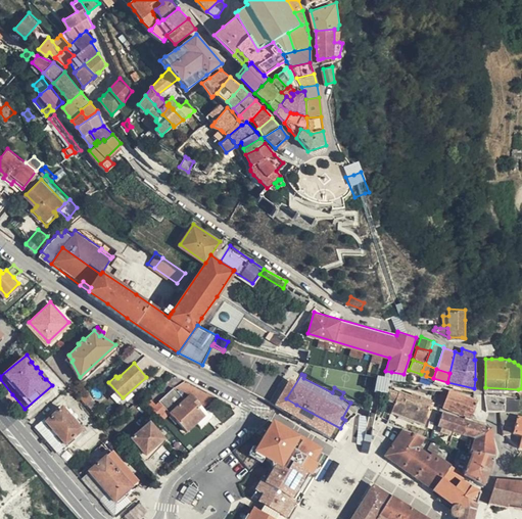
[(387,421),(405,426),(406,427),(410,418),(402,415),(404,412),(416,417),(415,419),(425,423),(427,415),(425,414),(431,397),(412,390),(411,393),(399,389),(398,390),(393,389),(394,385),(390,383),(389,387),(387,387),(385,397),(395,400),(387,421)]
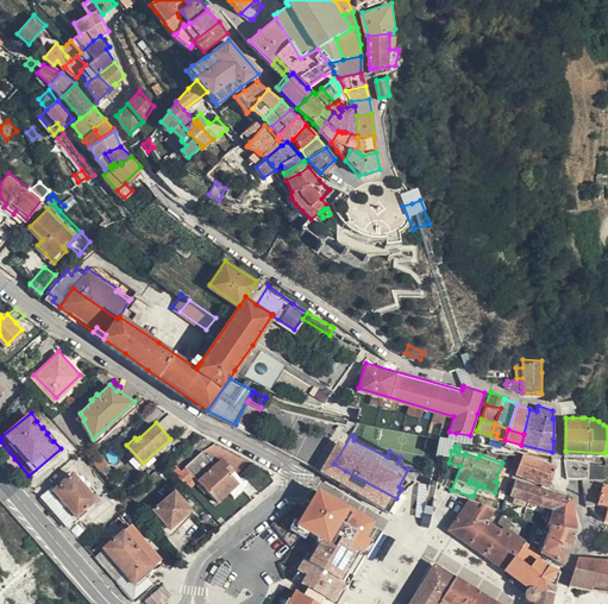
[(183,466),(171,454),(165,459),(187,483),(196,474),(219,501),(231,490),(234,494),(250,480),(245,476),(243,478),(229,463),(224,457),(223,455),(215,461),(212,459),(214,457),(214,455),(214,454),(214,452),(212,451),(210,451),(207,451),(206,451),(204,448),(183,466)]
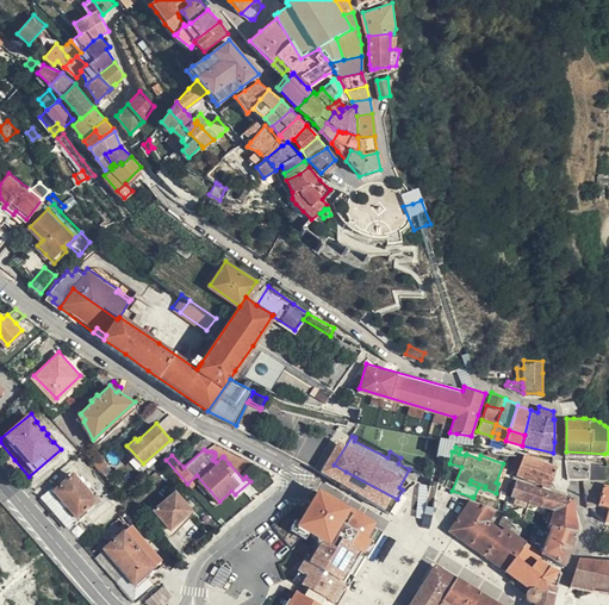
[(517,471),(524,454),(517,453),(513,468),(517,471)]
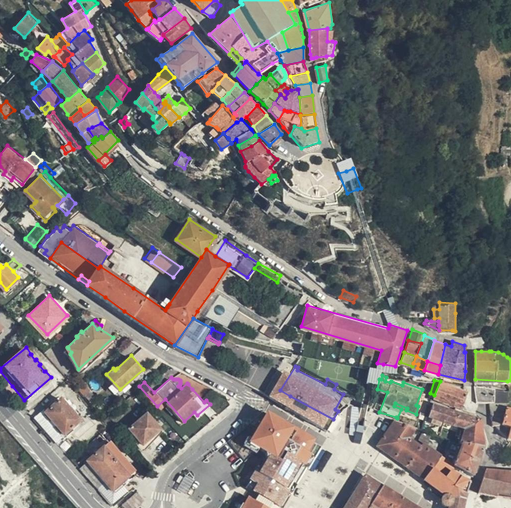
[(450,403),(456,405),(462,407),(467,391),(440,380),(440,381),(434,395),(433,398),(450,403)]
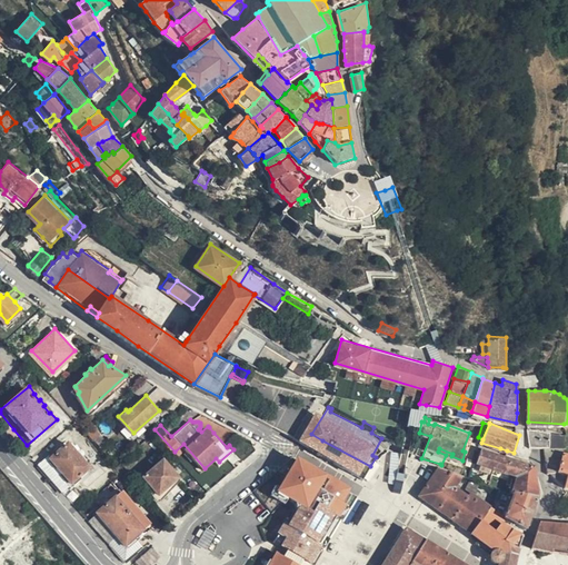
[(565,445),(565,433),(541,428),(539,427),(528,426),(530,445),(542,444),(565,445)]
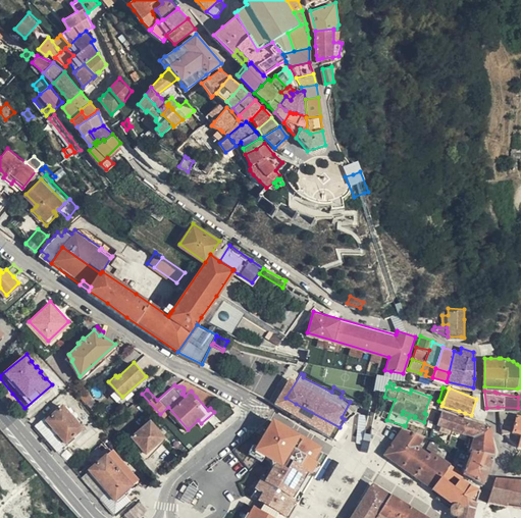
[(342,417),(345,419),(353,404),(350,402),(342,417)]
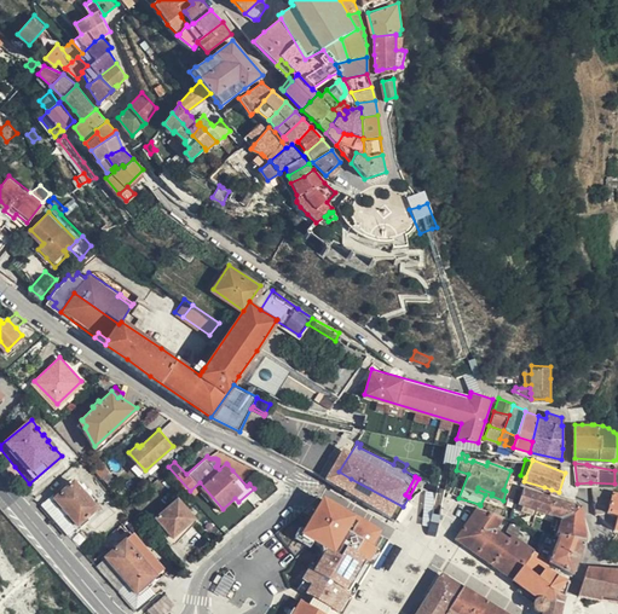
[(74,479),(55,496),(79,523),(98,505),(74,479)]
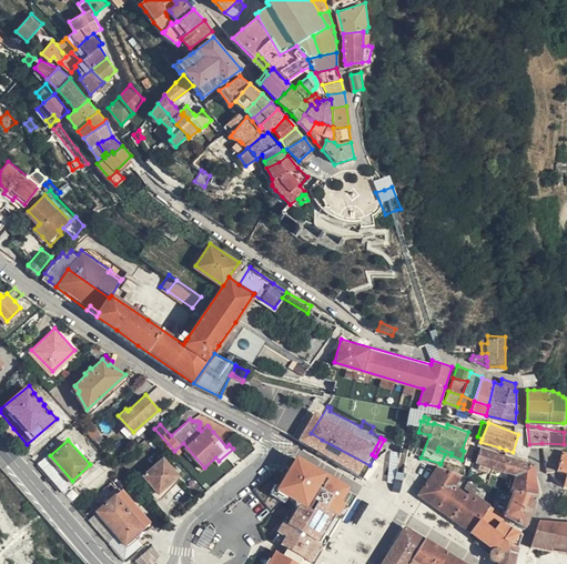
[(562,451),(564,444),(542,443),(547,471),(549,470),(557,469),(562,451)]
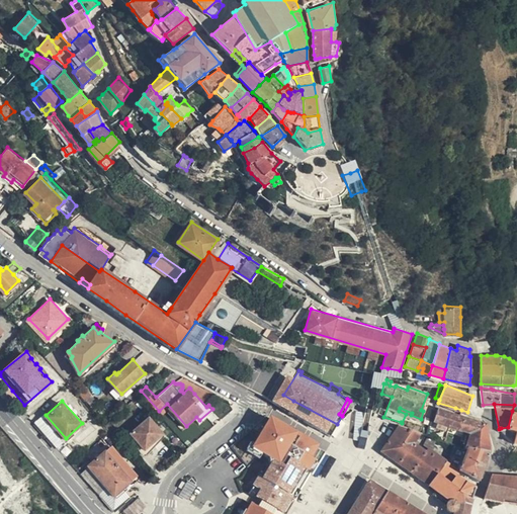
[(467,445),(490,450),(487,423),(460,414),(438,407),(434,420),(438,421),(446,424),(463,430),(470,432),(467,440),(465,446),(467,447),(467,445)]
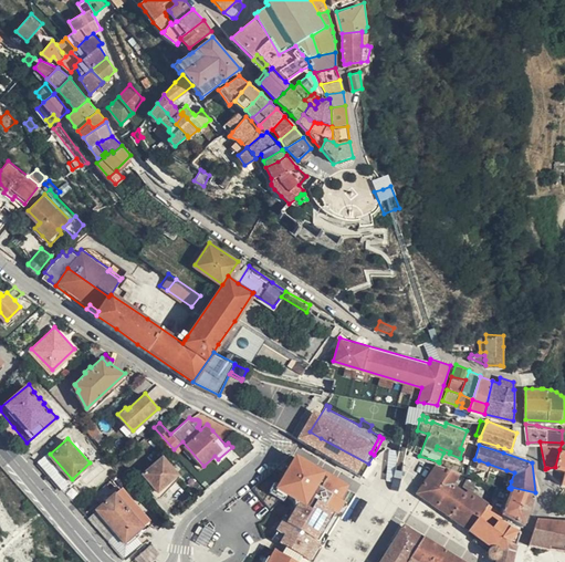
[(564,450),(560,449),(555,467),(563,476),(562,482),(564,482),(564,450)]
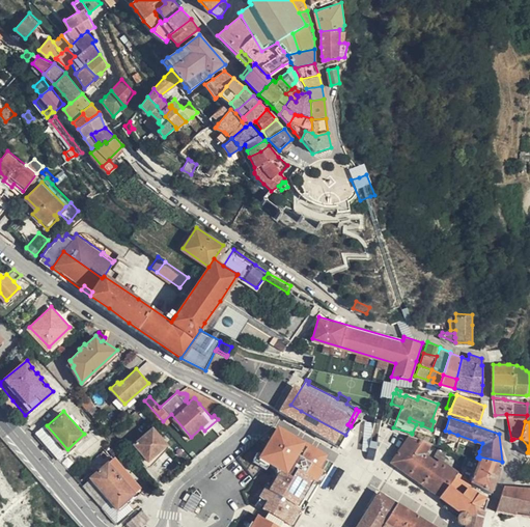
[(44,422),(36,430),(59,456),(67,449),(47,425),(44,422)]
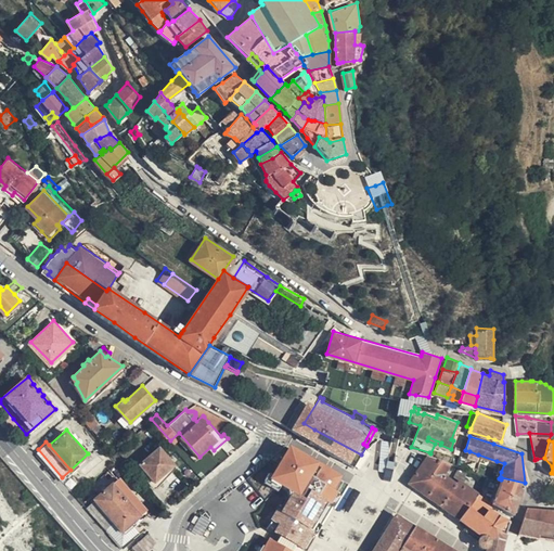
[(159,447),(141,463),(156,481),(175,463),(159,447)]
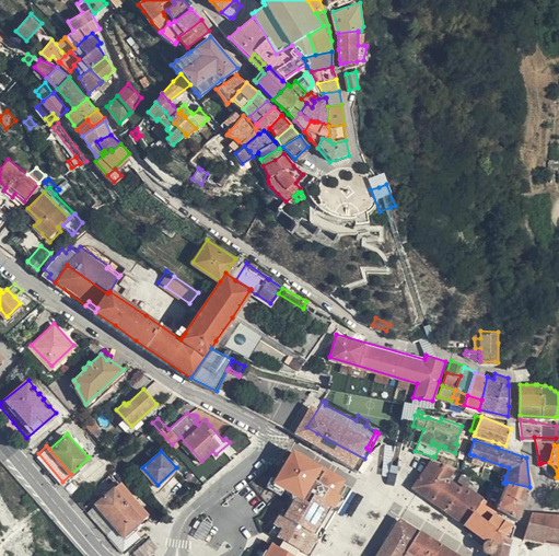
[(412,485),(433,500),(450,475),(452,472),(456,466),(434,458),(433,456),(428,464),(412,485)]
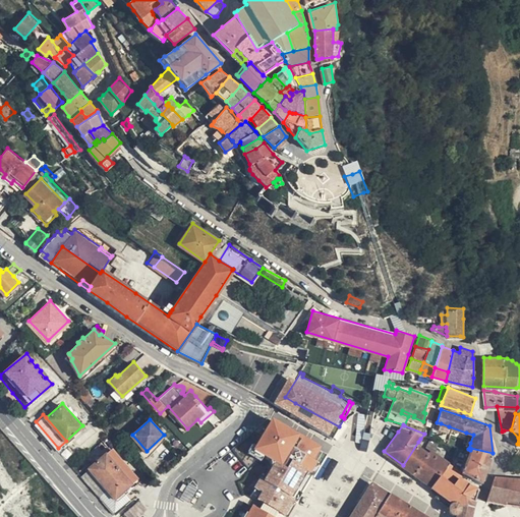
[(518,438),(511,429),(504,431),(517,444),(518,438)]
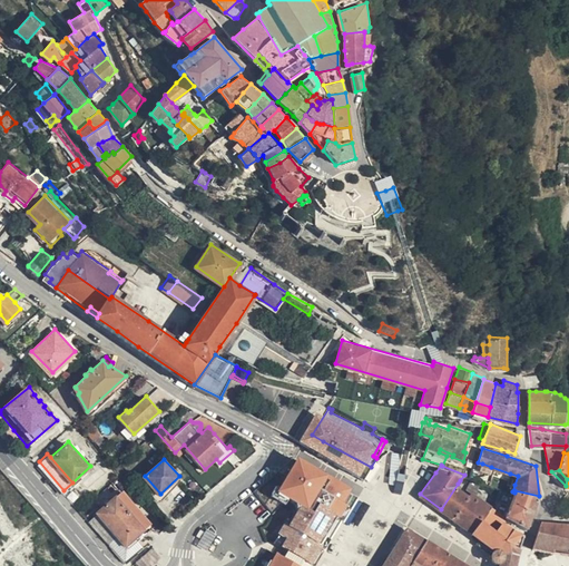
[(508,481),(514,485),(518,476),(510,474),(508,481)]
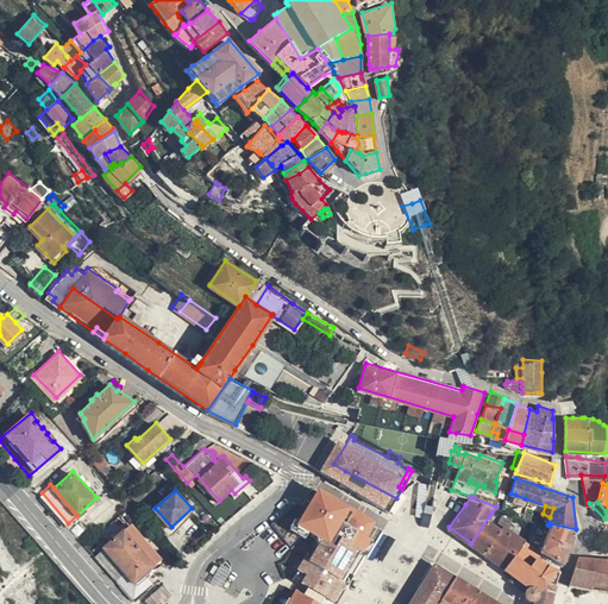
[(505,523),(508,526),(515,514),(505,509),(499,518),(505,523)]
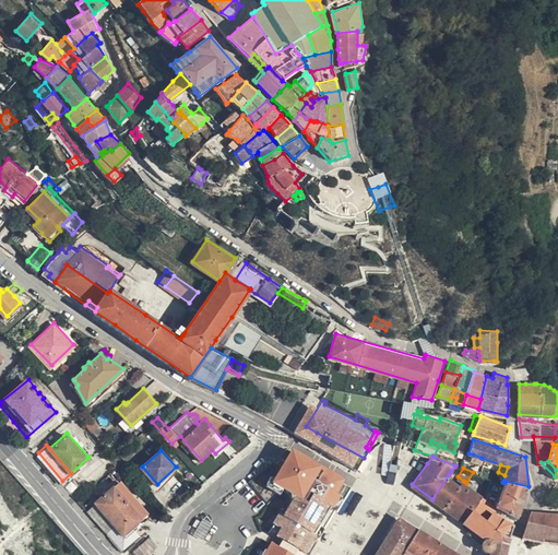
[(451,512),(463,520),(472,509),(473,509),(482,495),(466,483),(463,481),(461,485),(451,477),(449,474),(432,499),(438,503),(451,512)]
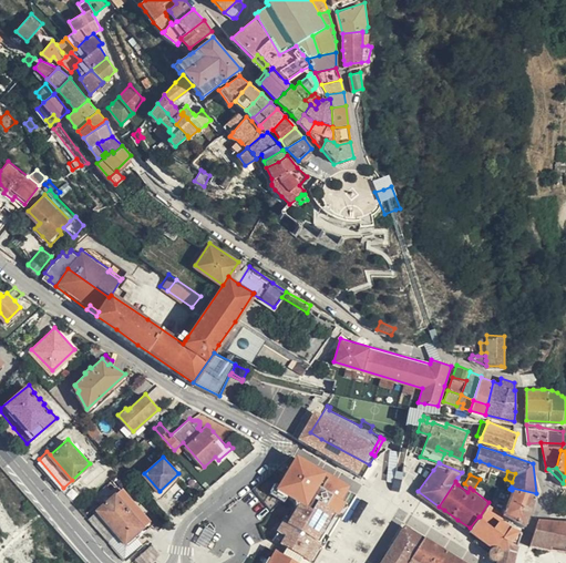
[(496,485),(491,503),(503,511),(512,490),(510,489),(496,485)]
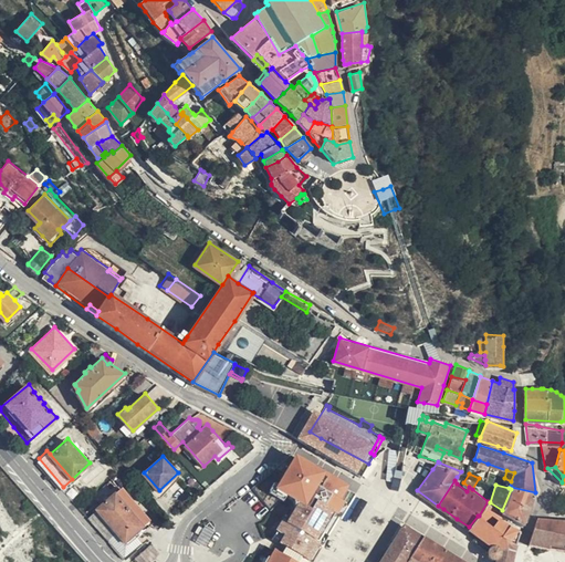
[(97,508),(89,516),(108,539),(116,531),(125,541),(145,523),(150,519),(122,486),(96,508),(97,508)]
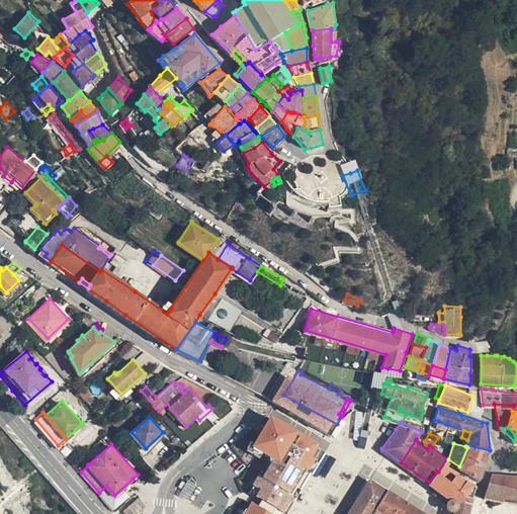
[(460,469),(479,480),(490,450),(467,445),(467,447),(459,466),(459,468),(460,469)]
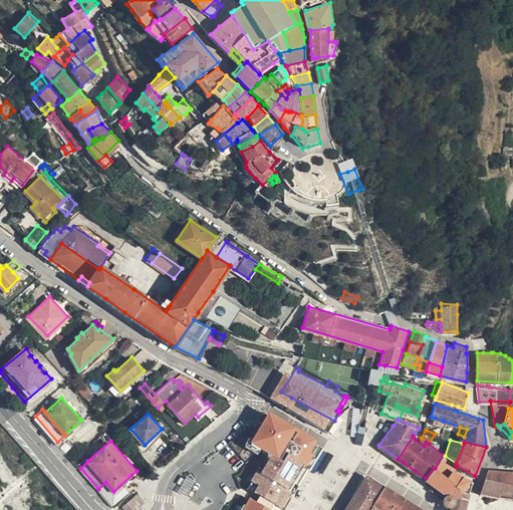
[(512,443),(511,443),(502,456),(503,457),(508,458),(510,458),(512,452),(512,443)]
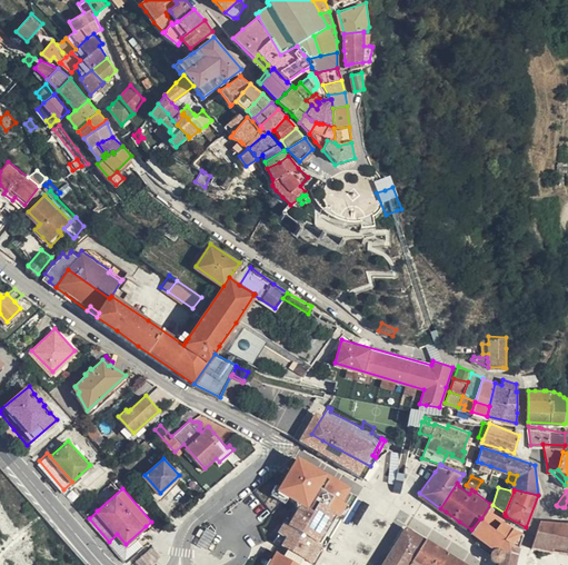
[(490,504),(481,518),(495,529),(501,521),(502,522),(506,516),(505,515),(505,513),(492,505),(490,504)]
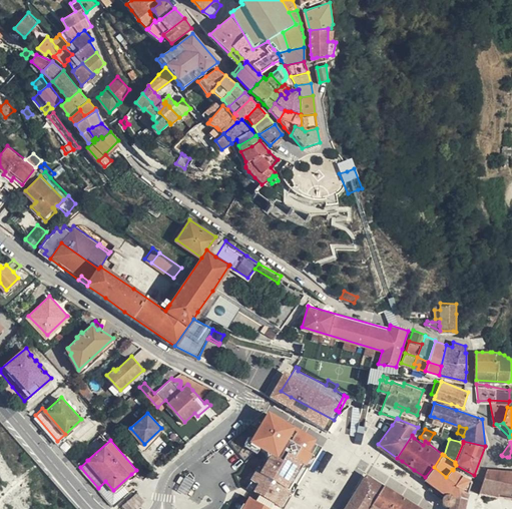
[(450,508),(462,508),(465,497),(452,488),(462,476),(453,470),(452,469),(446,477),(434,467),(433,467),(425,477),(432,483),(429,487),(444,497),(443,500),(444,501),(445,502),(446,504),(447,504),(449,503),(452,503),(450,508)]
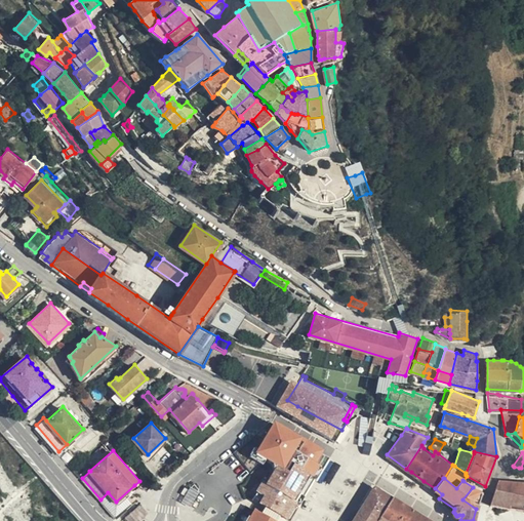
[(490,505),(523,507),(523,482),(502,481),(502,485),(497,484),(490,505)]
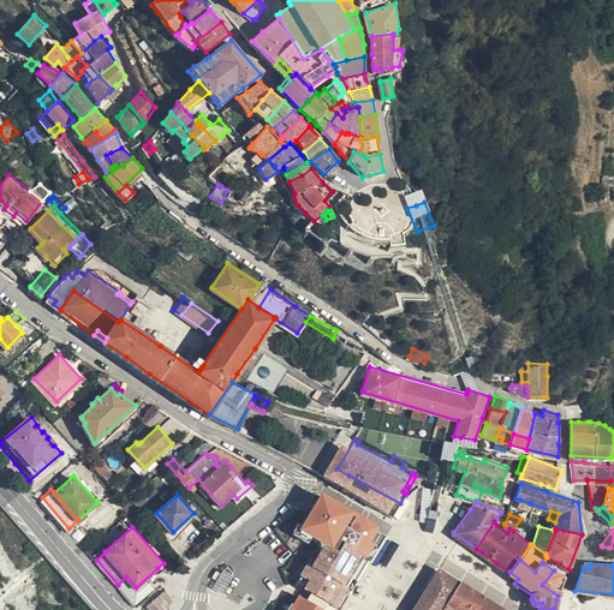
[(441,609),(443,608),(447,603),(460,581),(437,567),(433,575),(421,593),(410,609),(441,609)]
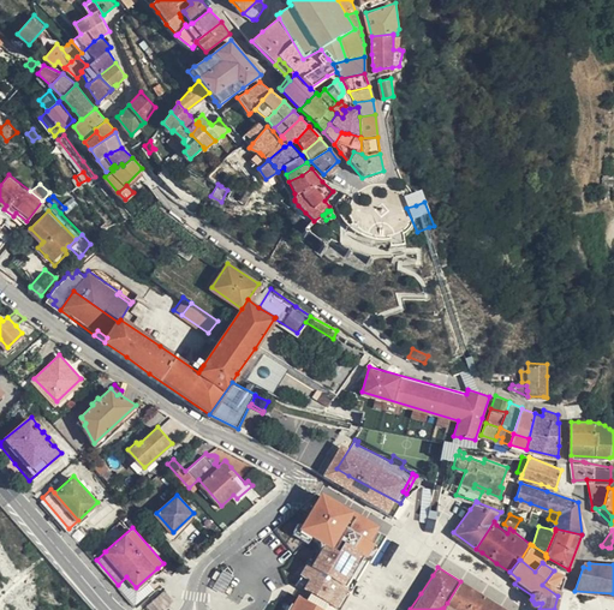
[(126,576),(118,585),(136,604),(155,586),(150,580),(155,575),(154,574),(159,570),(158,568),(136,587),(126,576)]
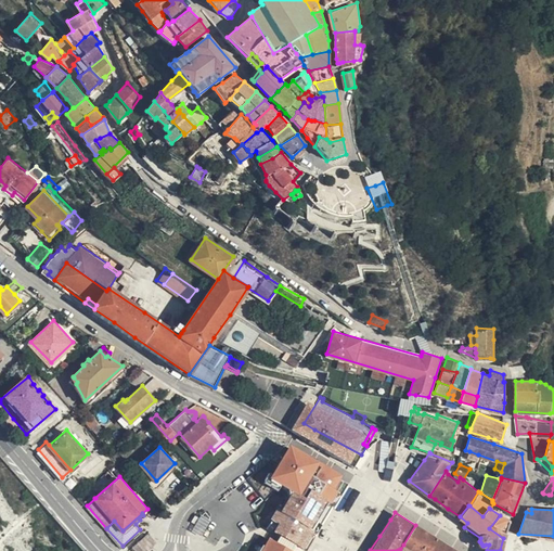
[(489,528),(503,538),(506,528),(510,520),(500,515),(489,528)]
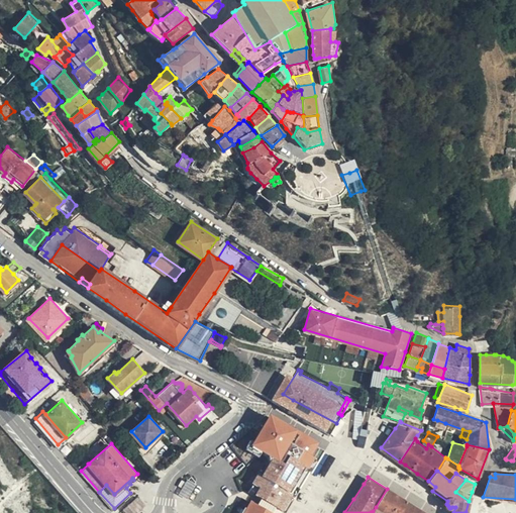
[(353,499),(364,484),(353,484),(350,491),(353,499)]
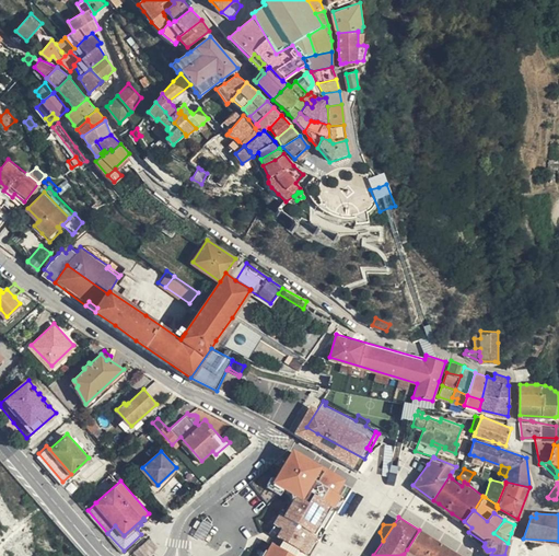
[(461,555),(419,530),(407,549),(417,555),(461,555)]
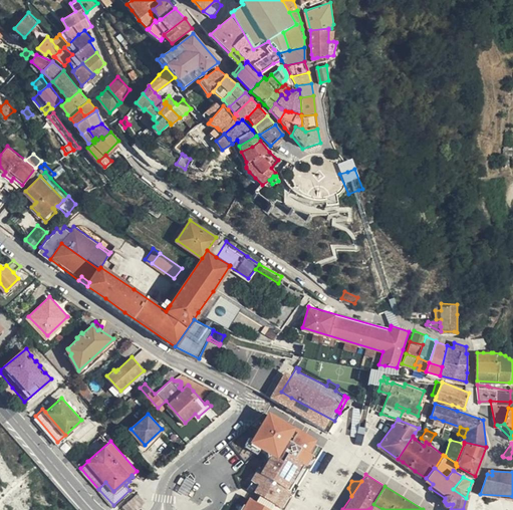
[(282,509),(247,493),(238,509),(282,509)]
